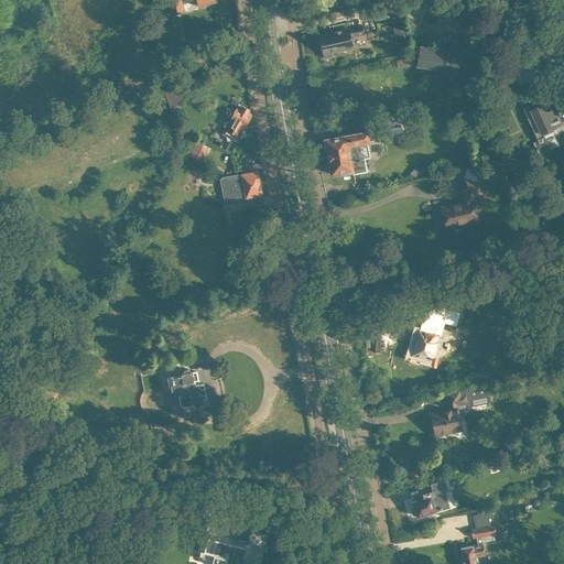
[(165,0),(166,6),(169,15),(176,13),(184,12),(183,9),(183,6),(197,2),(197,6),(205,3),(205,6),(209,4),(209,3),(217,1),(216,0),(165,0)]
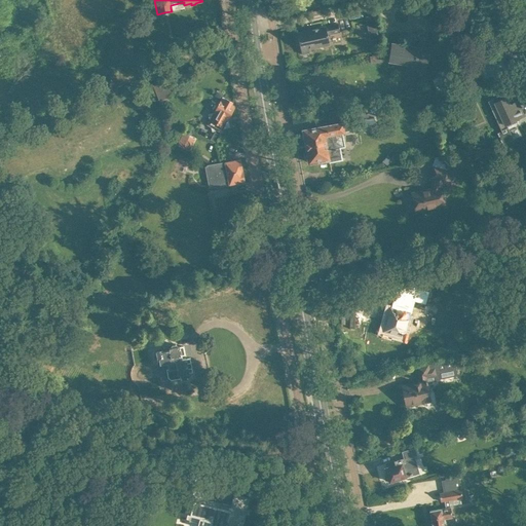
[(365,16),(370,40),(378,38),(373,14),(365,16)]
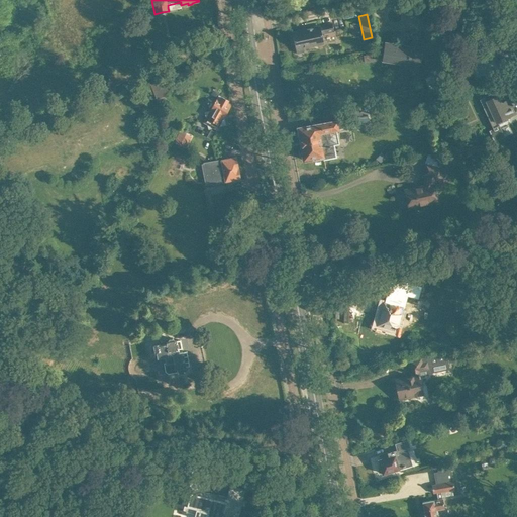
[(323,42),(321,33),(333,30),(332,23),(292,32),(297,53),(304,50),(303,47),(323,42)]
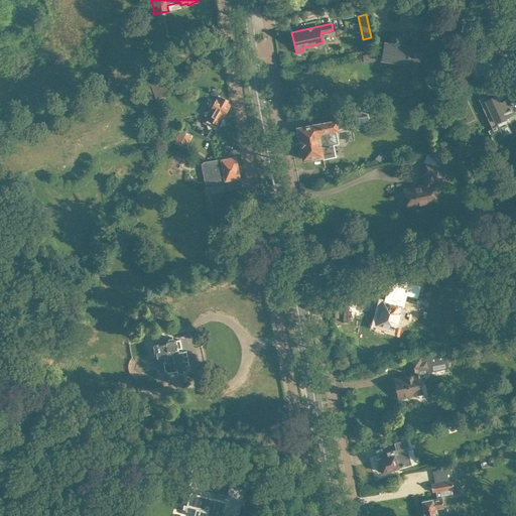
[(383,56),(382,61),(399,63),(398,70),(412,72),(412,74),(414,74),(414,72),(415,73),(420,43),(411,42),(410,45),(385,41),(385,43),(383,56)]
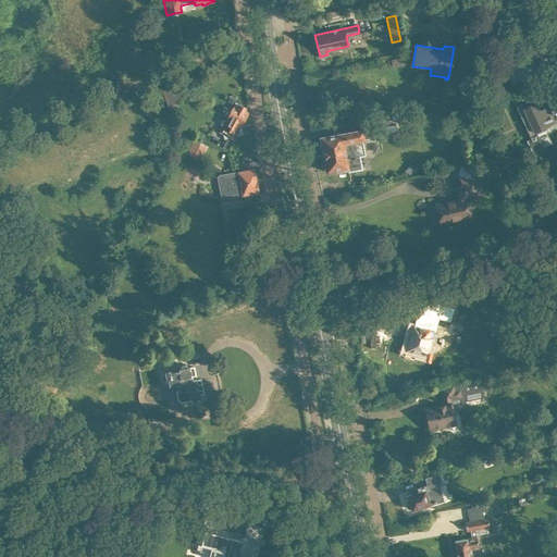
[(466,81),(457,84),(461,96),(477,93),(483,90),(477,76),(466,81)]
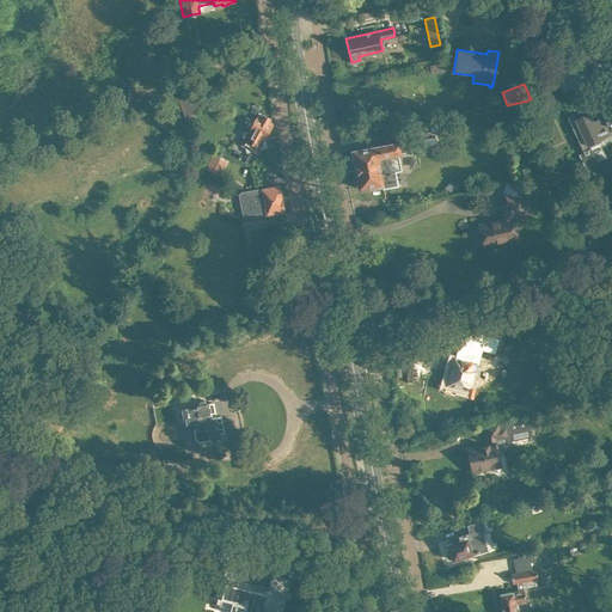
[(185,96),(178,99),(182,108),(189,105),(190,110),(194,103),(190,93),(184,95),(185,96)]
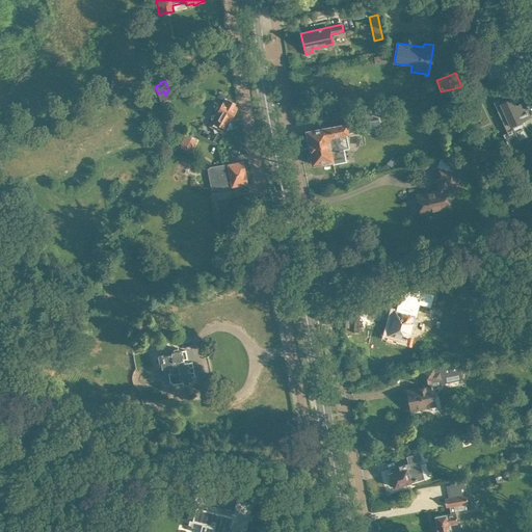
[(500,104),(510,126),(531,115),(531,84),(521,89),(523,94),(500,104)]
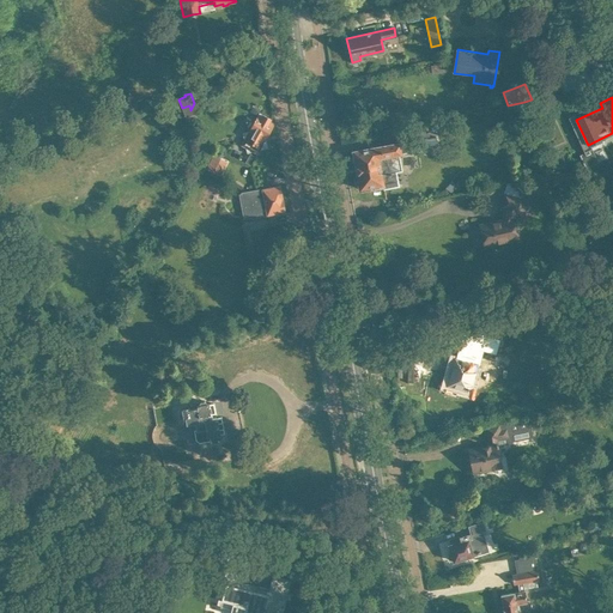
[(269,121),(271,120),(263,115),(260,120),(256,117),(249,131),(242,133),(244,139),(241,145),(246,147),(247,153),(253,152),(258,155),(260,150),(267,147),(265,140),(274,123),(269,121)]
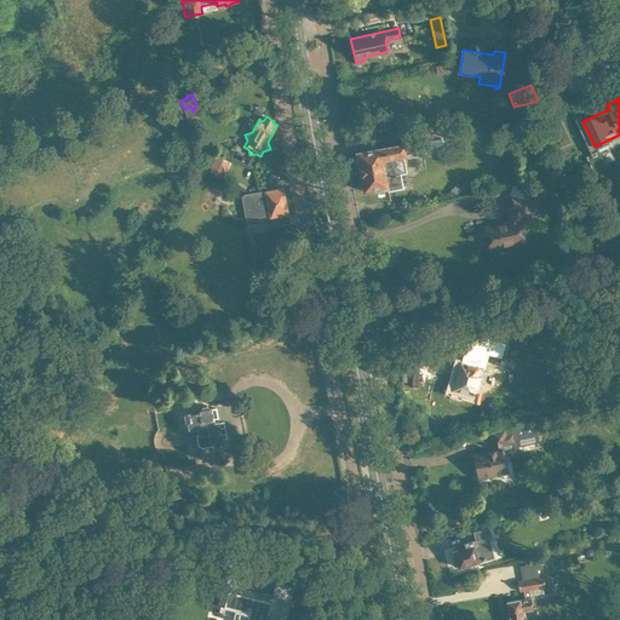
[(407,173),(403,155),(422,153),(420,147),(424,147),(423,142),(435,139),(432,127),(419,130),(420,132),(418,132),(417,131),(402,133),(403,144),(368,151),(356,153),(360,170),(359,170),(360,176),(361,176),(363,190),(365,190),(365,191),(367,191),(369,191),(374,191),(375,189),(377,189),(378,191),(388,189),(388,191),(400,189),(403,189),(401,174),(407,173)]
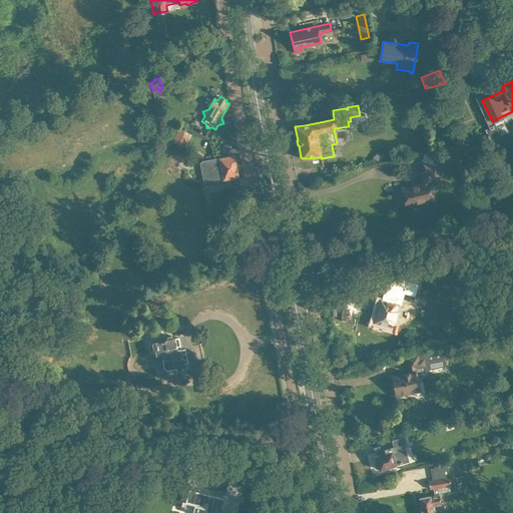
[(500,136),(495,124),(489,127),(485,129),(490,140),(500,136)]
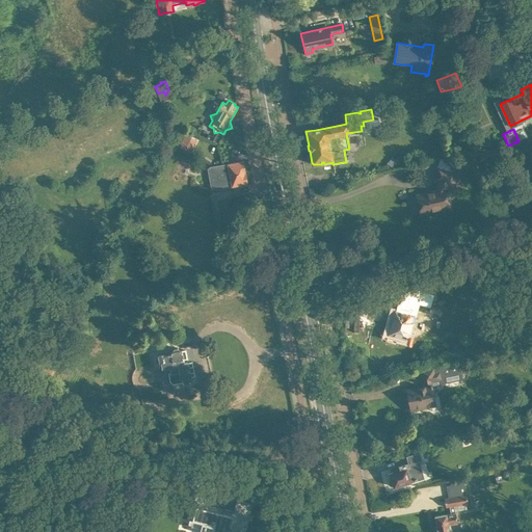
[(486,131),(476,134),(480,148),(490,144),(486,131)]
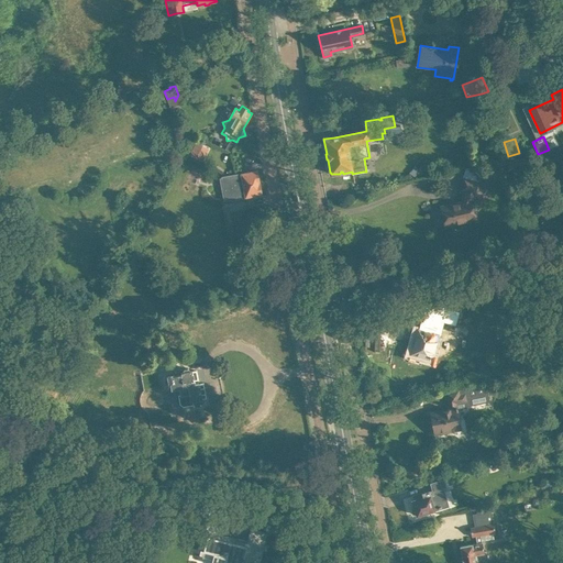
[(209,148),(196,142),(189,155),(201,162),(209,148)]
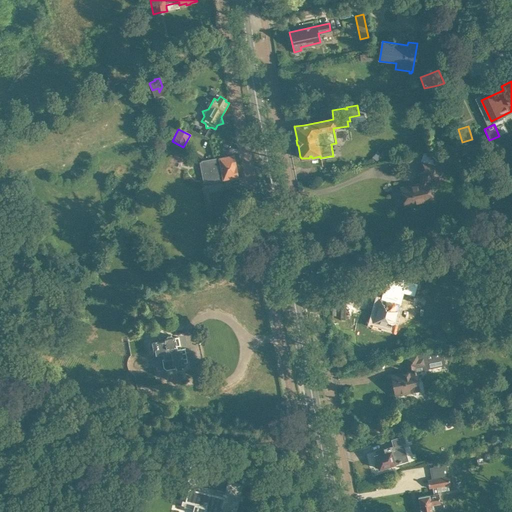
[(477,143),(460,147),(462,155),(479,150),(477,143)]
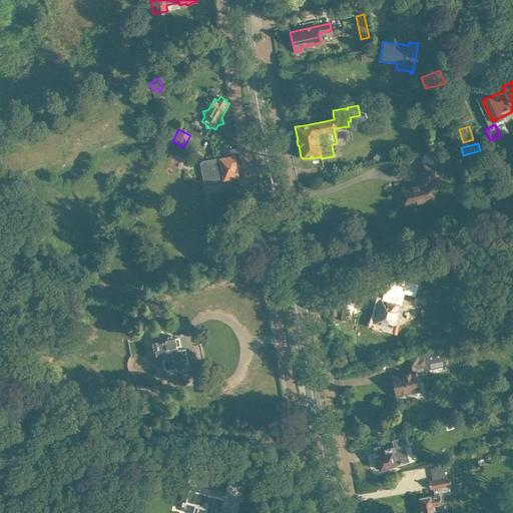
[(219,158),(206,160),(210,182),(223,180),(228,179),(238,177),(234,155),(224,157),(219,158)]
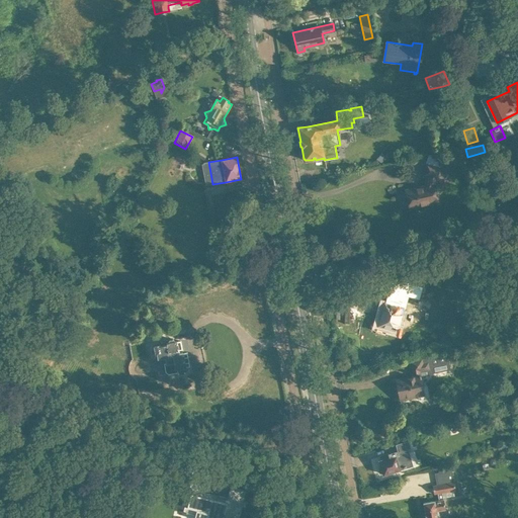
[(406,202),(408,203),(409,208),(437,201),(434,185),(436,179),(437,180),(441,169),(427,164),(423,175),(427,177),(424,187),(406,191),(407,195),(405,197),(406,202)]
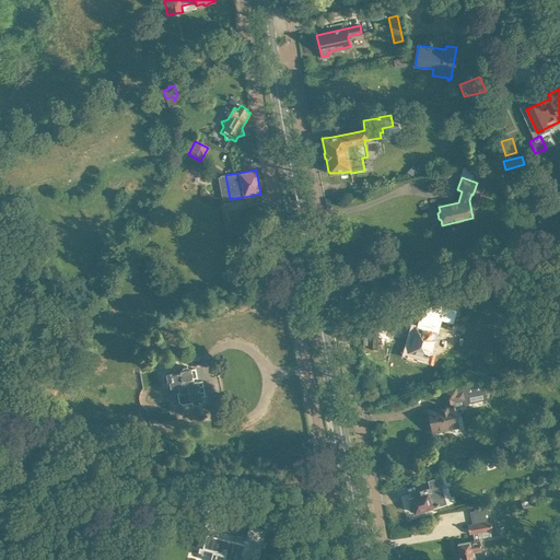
[(428,353),(430,354),(436,334),(440,321),(444,322),(448,307),(431,303),(428,317),(429,317),(428,323),(419,319),(417,328),(416,327),(409,352),(420,356),(420,358),(427,360),(428,353)]
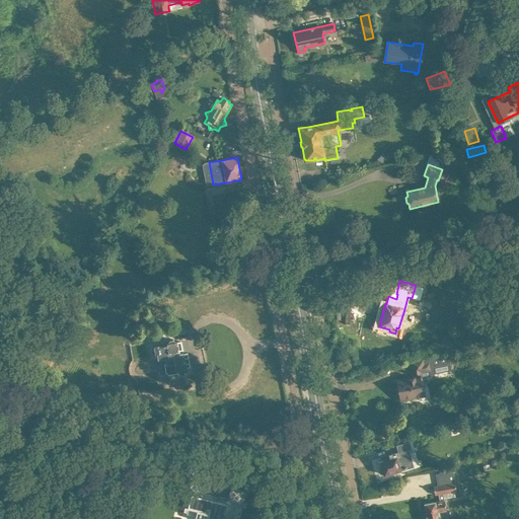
[(168,343),(168,344),(166,344),(167,346),(160,347),(160,346),(154,347),(156,359),(163,358),(165,373),(168,375),(177,373),(178,374),(186,373),(184,368),(186,368),(183,354),(179,354),(176,342),(175,342),(173,340),(169,341),(168,343)]
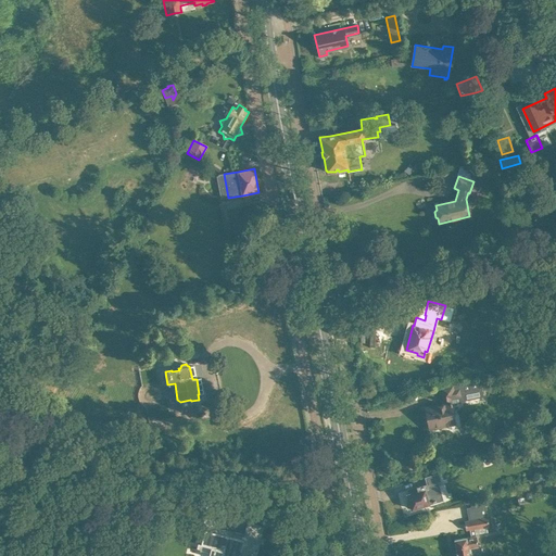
[(451,425),(452,422),(454,422),(451,405),(465,402),(465,401),(483,396),(479,380),(440,388),(443,405),(425,409),(429,428),(444,425),(446,426),(451,425)]
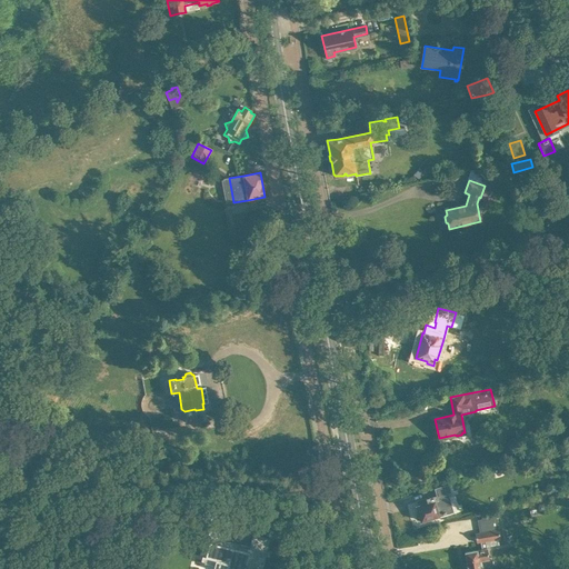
[(536,468),(548,463),(546,457),(532,461),(536,468)]
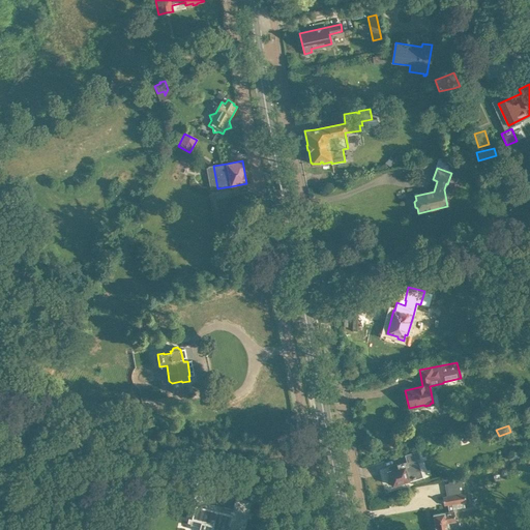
[(391,484),(392,484),(392,486),(402,482),(403,481),(403,480),(408,479),(405,471),(417,467),(415,459),(419,458),(417,451),(405,454),(407,462),(389,467),(390,471),(388,471),(390,477),(389,477),(388,478),(387,478),(387,479),(387,480),(387,481),(387,482),(387,483),(388,483),(388,484),(389,484),(390,484),(391,484)]
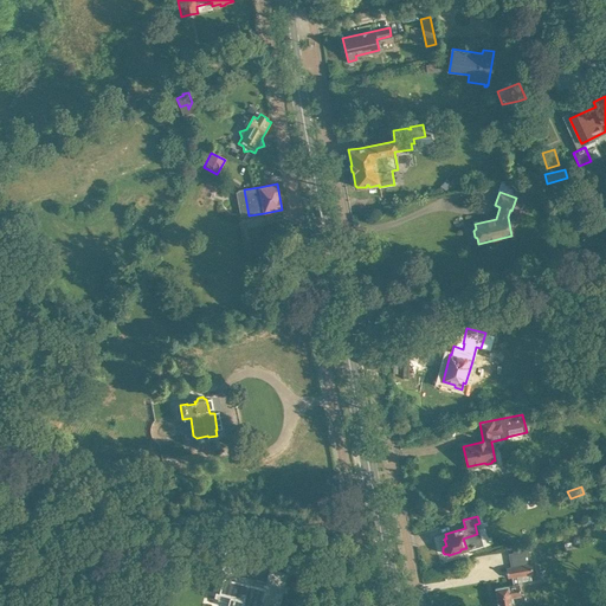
[(594,516),(581,521),(584,527),(597,522),(594,516)]
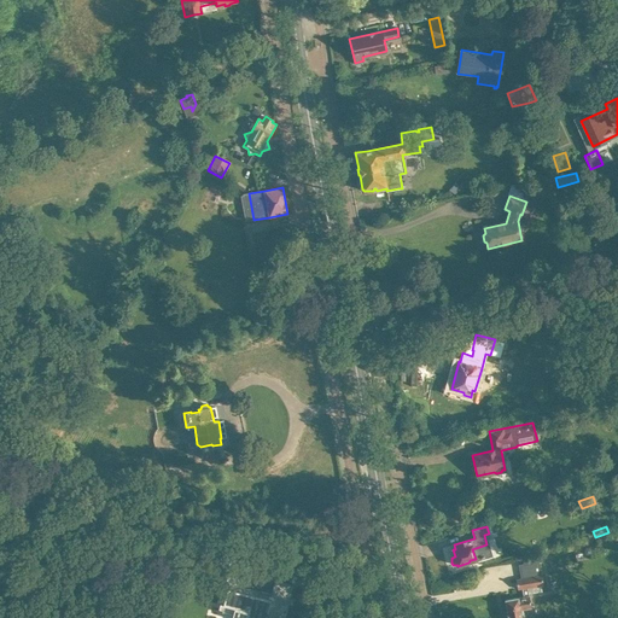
[(528,587),(543,584),(538,561),(518,564),(520,578),(516,579),(518,589),(522,589),(523,596),(505,600),(507,617),(522,617),(520,610),(531,607),(528,587)]
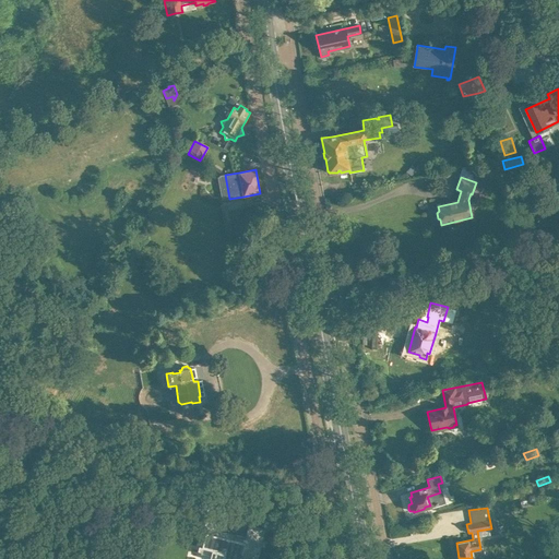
[(249,556),(252,542),(222,534),(227,514),(209,510),(201,538),(204,539),(202,547),(200,547),(198,551),(201,552),(200,558),(203,558),(240,558),(241,557),(242,557),(242,555),(249,556)]
